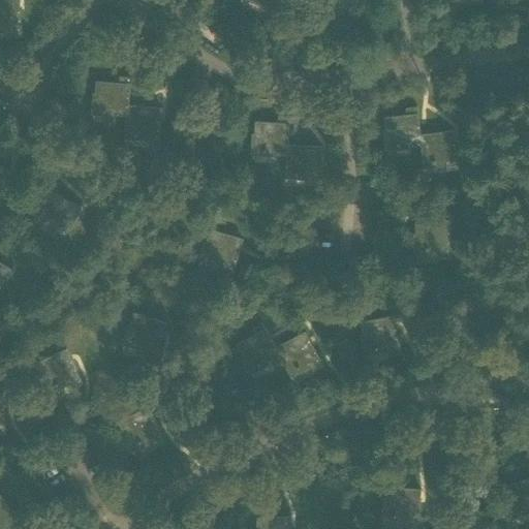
[(0,0),(0,30),(0,31),(0,29),(10,29),(10,38),(22,37),(21,9),(20,0),(0,0)]
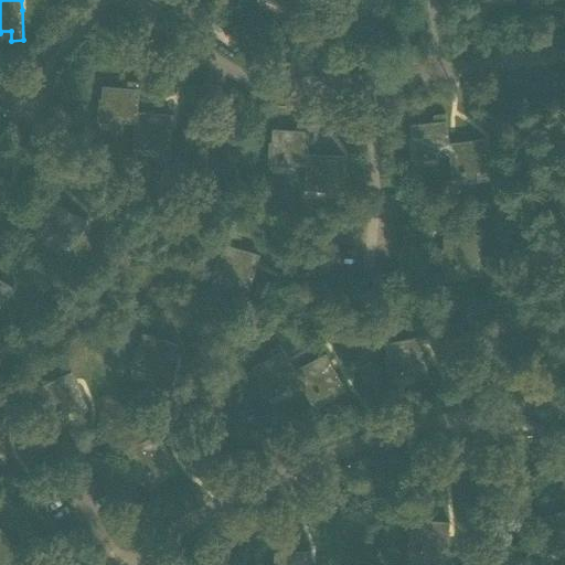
[(258,0),(258,2),(259,0),(279,0),(284,1),(280,11),(291,16),(297,0),(258,0)]
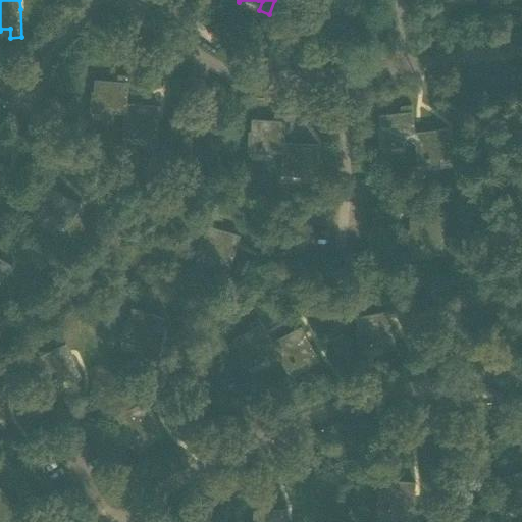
[(115,114),(125,115),(126,105),(127,94),(129,77),(118,76),(117,83),(95,81),(92,117),(93,117),(94,109),(102,110),(102,111),(105,112),(105,110),(115,111),(115,114)]
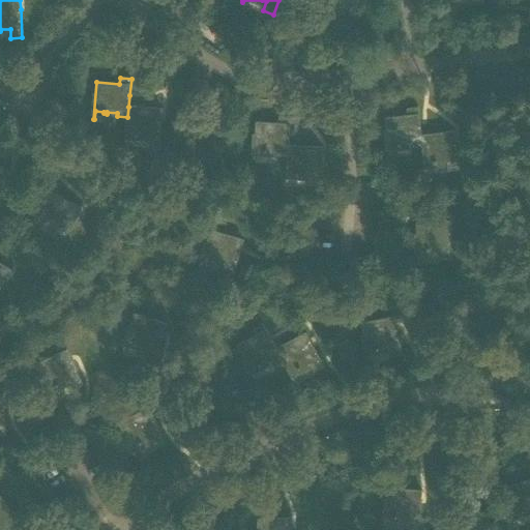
[(127,117),(125,144),(126,136),(135,136),(135,138),(138,138),(139,137),(148,137),(148,147),(158,148),(162,120),(163,109),(128,107),(127,117)]
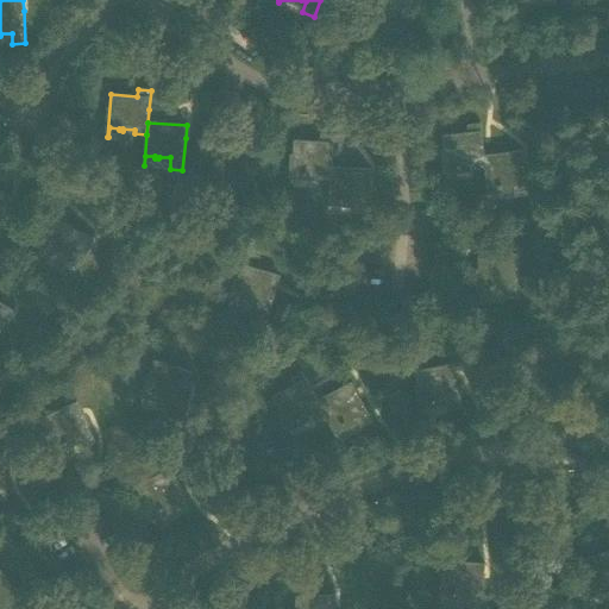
[(472,170),(484,168),(485,168),(484,156),(483,143),(481,124),(468,125),(469,133),(443,136),(447,179),(449,179),(447,169),(457,168),(457,170),(462,169),(460,168),(472,167),(472,170)]
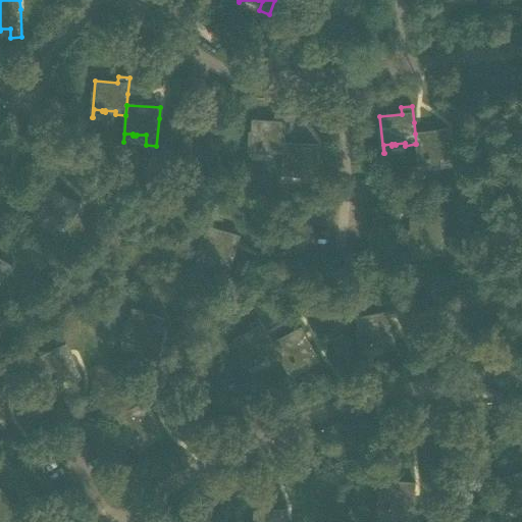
[(284,133),(286,116),(275,115),(274,122),(252,120),(250,157),(251,157),(251,149),(259,150),(259,151),(263,151),(263,150),(273,151),(272,154),(282,154),(283,154),(284,144),(284,133)]
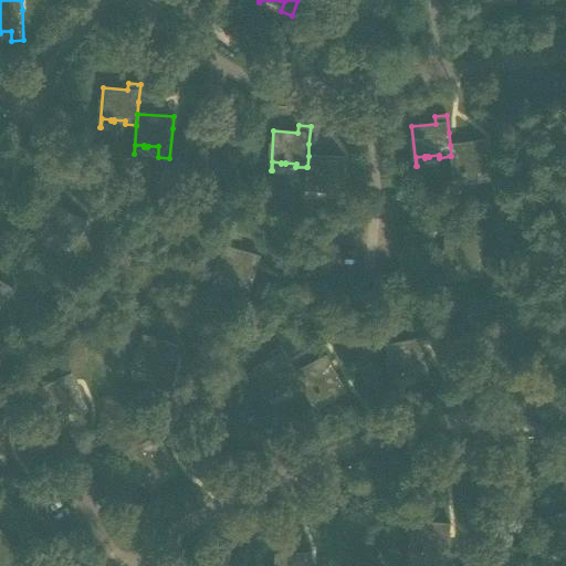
[(485,140),(450,145),(451,156),(450,156),(454,185),(456,185),(454,176),(462,175),(463,176),(467,176),(467,175),(478,173),(479,182),(491,181),(486,152),(485,140)]
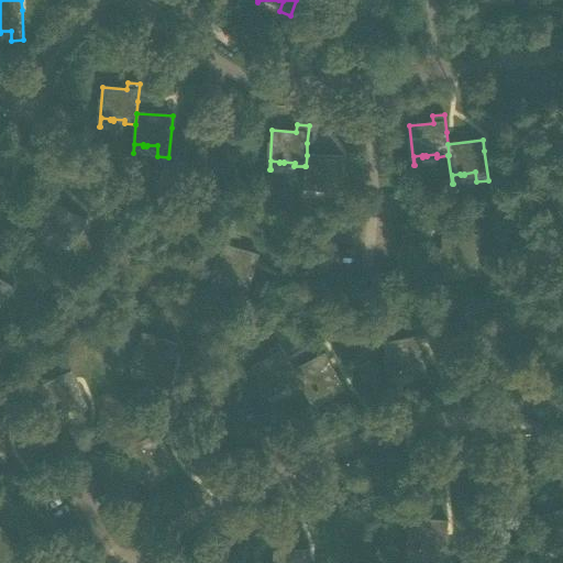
[(306,166),(305,166),(304,195),(305,195),(305,186),(313,186),(313,188),(318,188),(318,187),(329,187),(328,197),(340,198),(341,167),(342,157),(307,155),(306,166)]
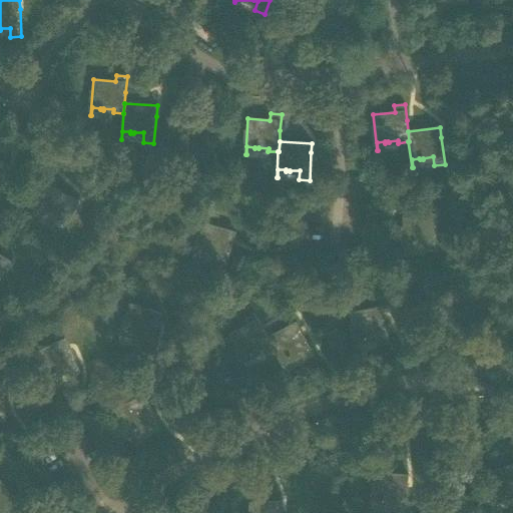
[(204,222),(193,258),(194,258),(197,249),(204,252),(204,253),(207,254),(208,253),(217,257),(214,266),(225,269),(233,242),(236,232),(204,222)]
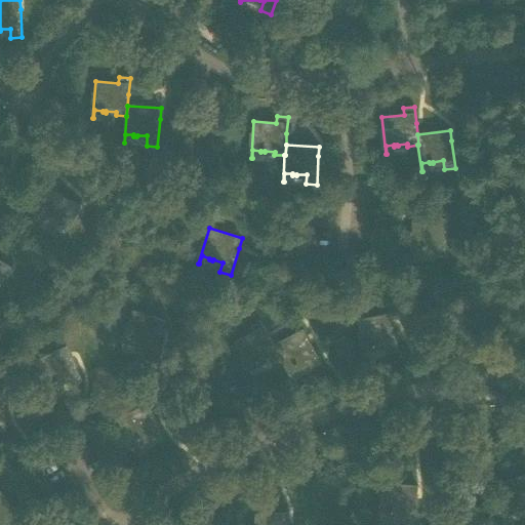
[(0,260),(0,286),(6,277),(11,268),(0,260)]
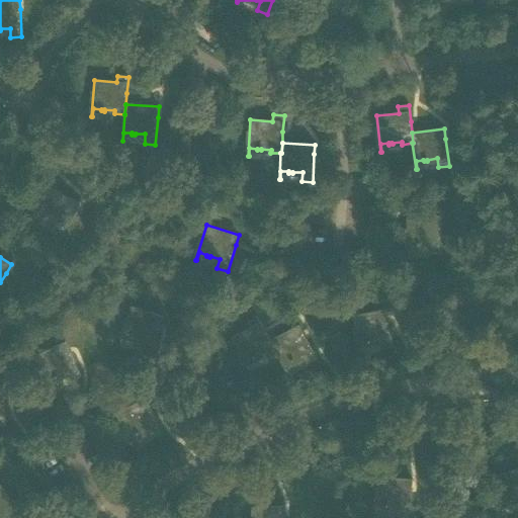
[(353,316),(360,352),(359,344),(367,342),(367,344),(371,343),(370,342),(380,340),(382,349),(393,347),(385,310),(353,316)]
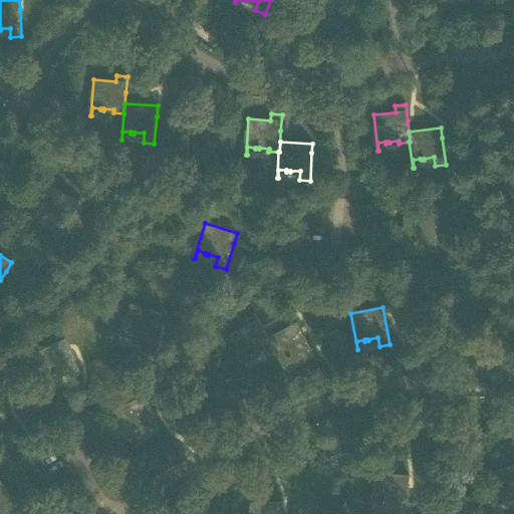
[(263,352),(272,347),(273,347),(268,338),(255,314),(246,319),(249,325),(229,335),(246,367),(247,366),(243,359),(250,356),(251,357),(254,355),(253,354),(262,349),(263,352)]
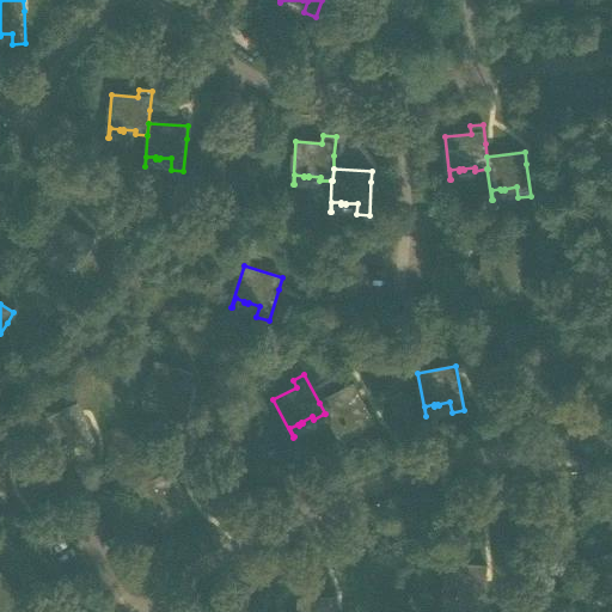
[(353,384),(319,403),(325,414),(324,414),(338,441),(340,441),(335,432),(343,428),(344,429),(348,427),(348,426),(357,420),(363,430),(374,423),(353,384)]
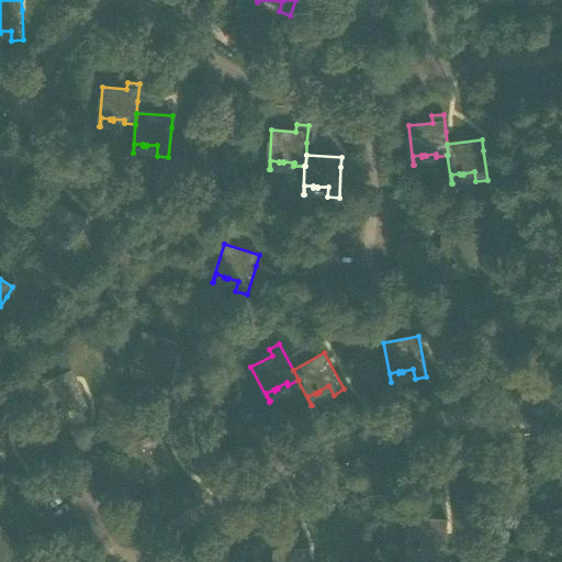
[(71,371),(37,386),(54,423),(55,423),(52,414),(59,411),(60,412),(64,411),(63,408),(72,404),(77,414),(88,408),(71,371)]
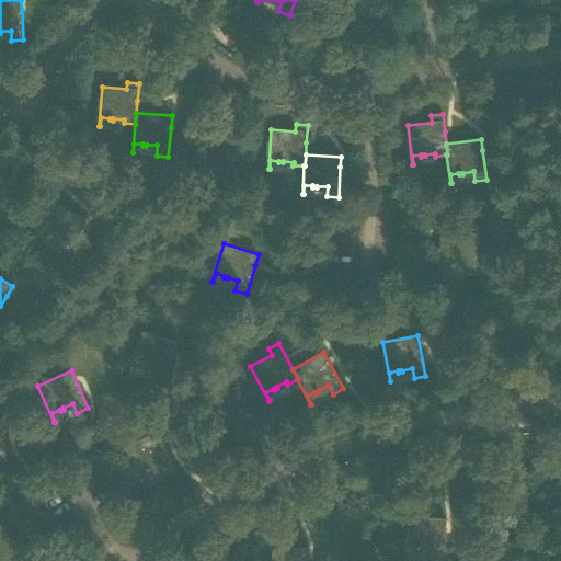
[(411,516),(407,556),(408,556),(408,547),(416,548),(416,549),(421,550),(421,548),(432,549),(431,559),(442,560),(446,521),(411,516)]
